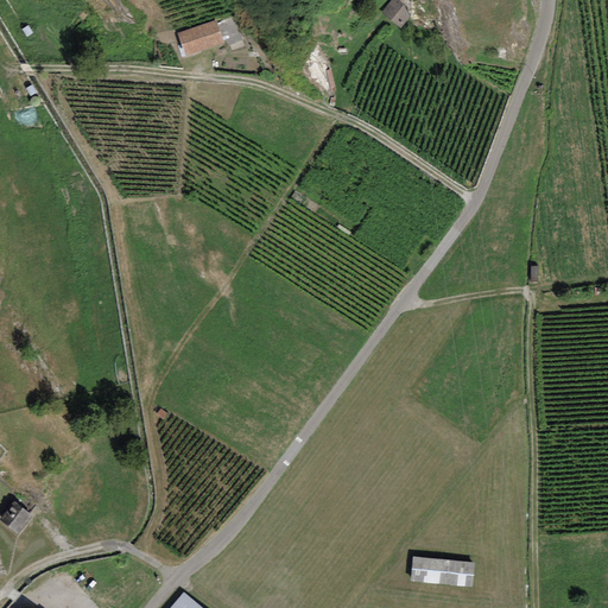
[(411,16),(394,0),(392,0),(381,12),(399,29),(411,16)]
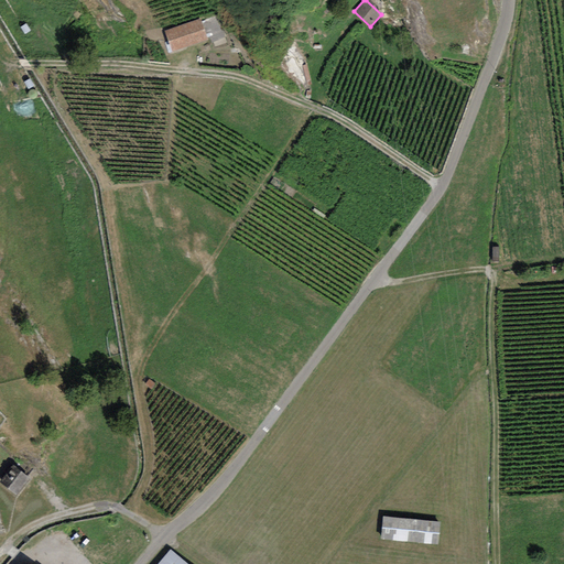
[(207,19),(212,39),(224,36),(219,17),(207,19)]
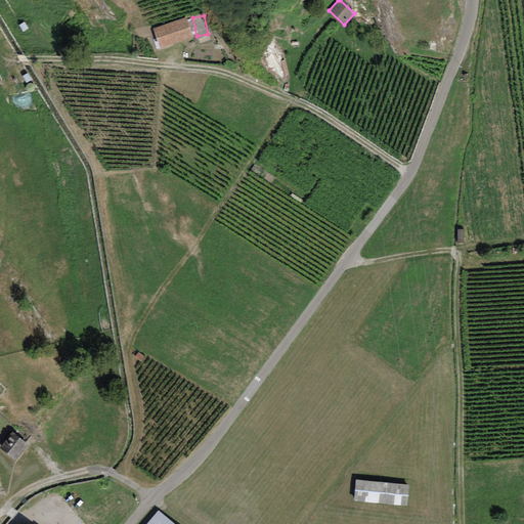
[(191,36),(185,17),(154,29),(159,46),(191,36)]
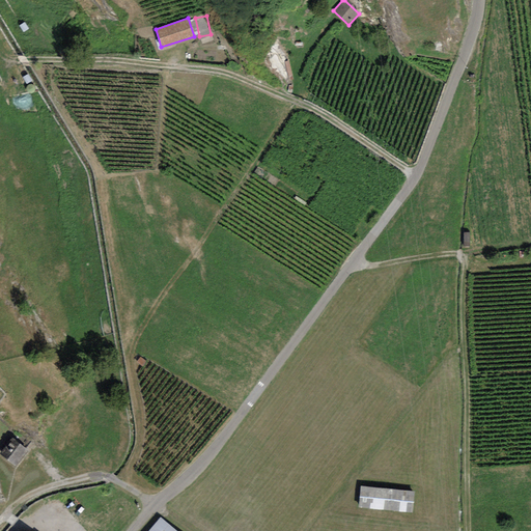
[(146,361),(140,356),(136,361),(142,366),(146,361)]
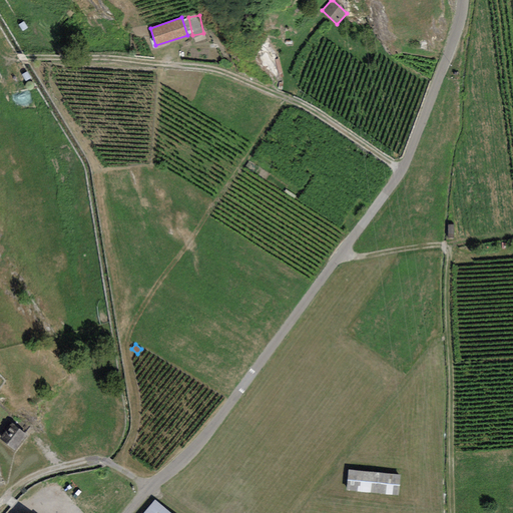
[(28,436),(12,423),(1,436),(17,449),(28,436)]
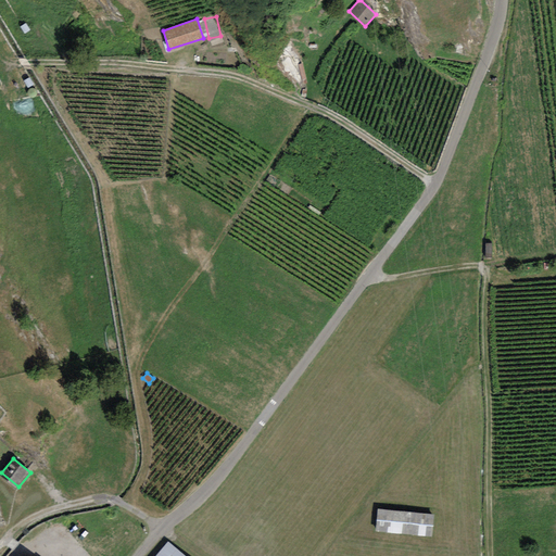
[(378,509),(377,530),(431,535),(433,515),(378,509)]
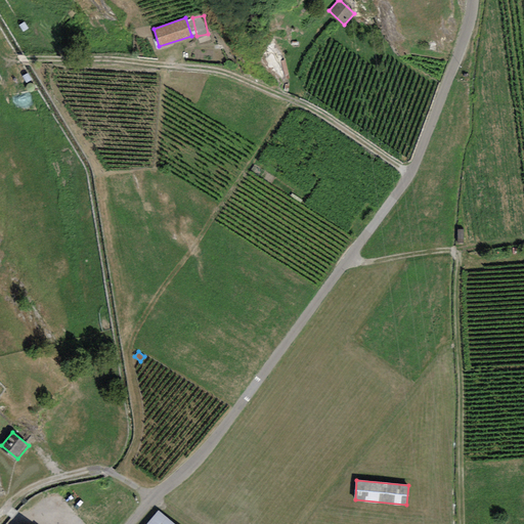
[(174,523),(158,511),(146,523),(174,523)]
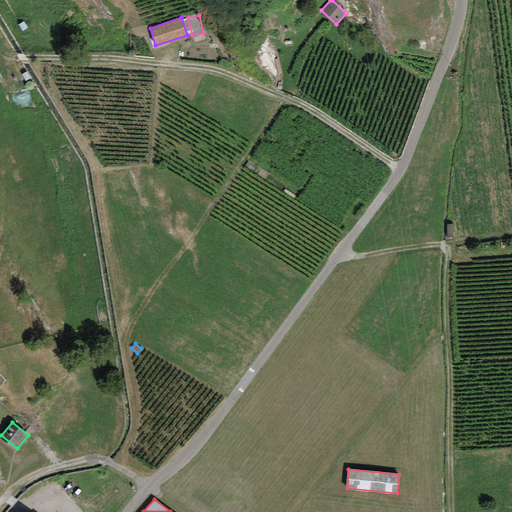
All buildings are outlined.
